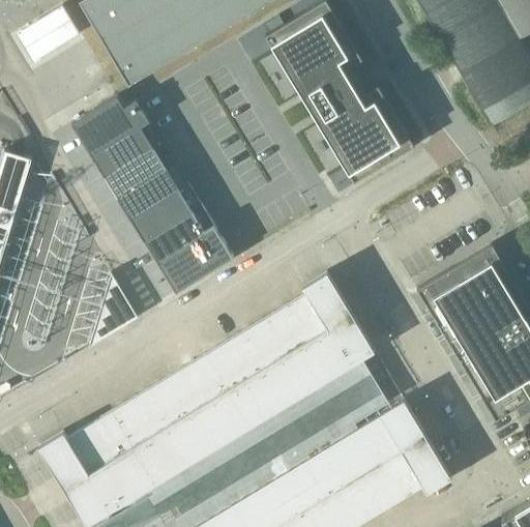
[(131,84),(274,0),(85,0),(83,1),(83,0),(79,2),(81,5),(82,5),(127,83),(126,84),(128,87),(131,85),(131,84)]
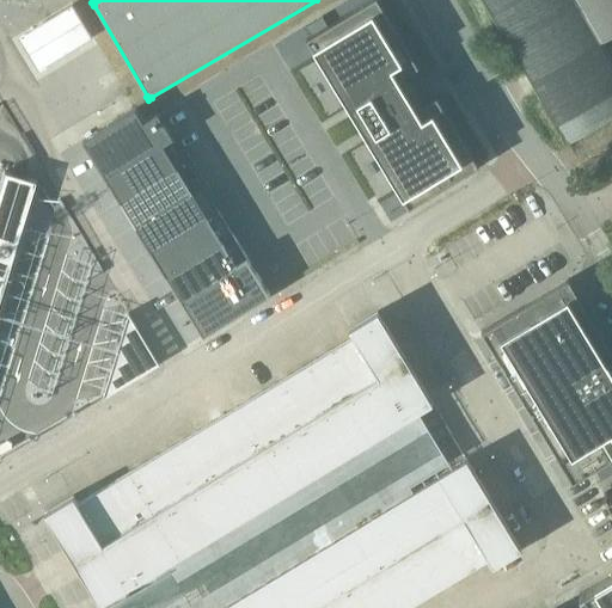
[(404,93),(402,90),(408,86),(407,86),(403,80),(418,71),(377,0),(306,43),(409,213),(479,170),(436,100),(421,110),(417,104),(418,103),(417,103),(412,106),(410,102),(404,93)]
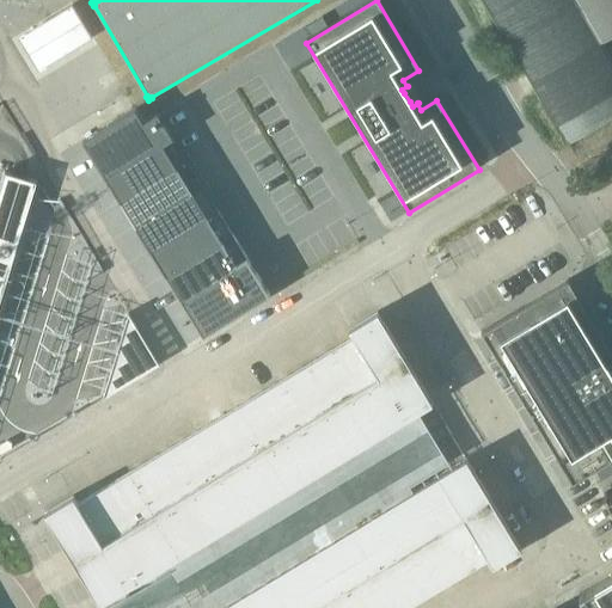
[(611,0),(481,0),(567,145),(611,117),(611,65),(600,44),(611,37),(611,0)]
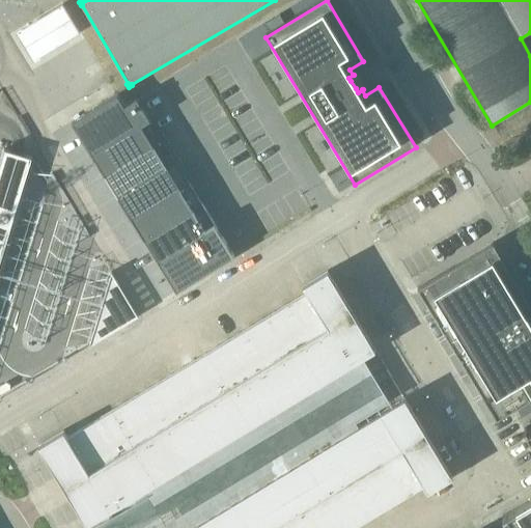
[(62,4),(15,33),(32,62),(80,34),(62,4)]
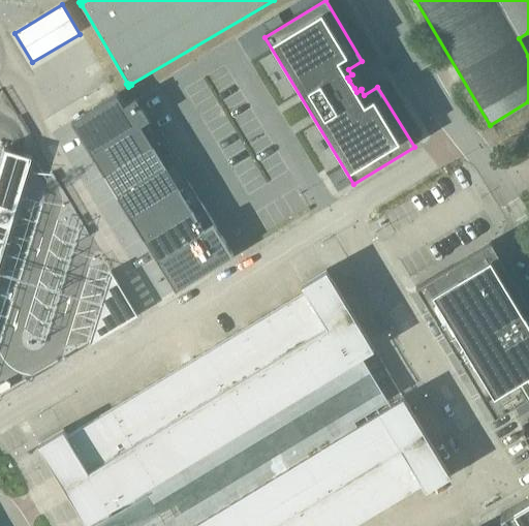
[(124,106),(118,96),(82,118),(184,288),(229,260),(133,101),(124,106)]
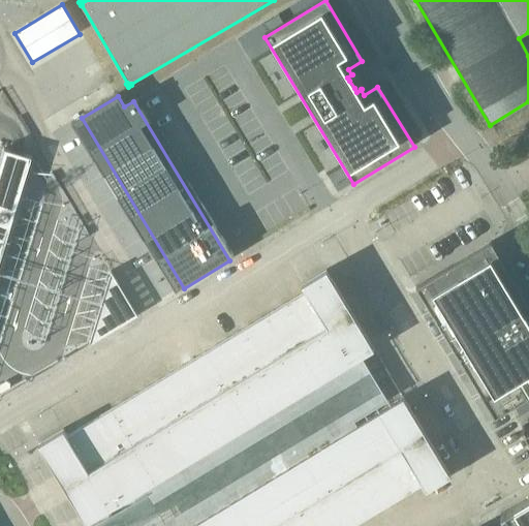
[(0,265),(32,160),(4,152),(0,163),(0,265)]
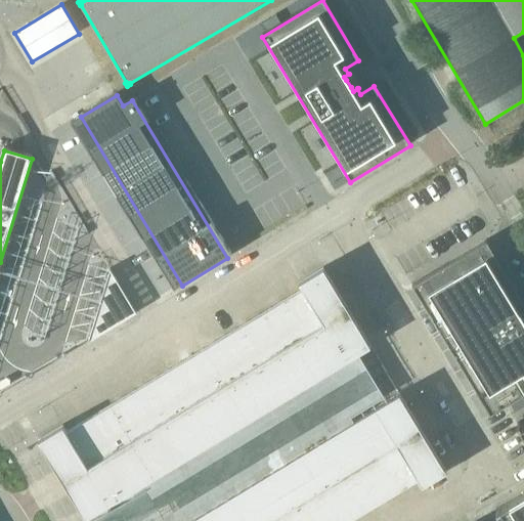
[(523,396),(523,304),(486,243),(411,288),(431,320),(440,334),(462,370),(471,385),(490,417),(523,396)]
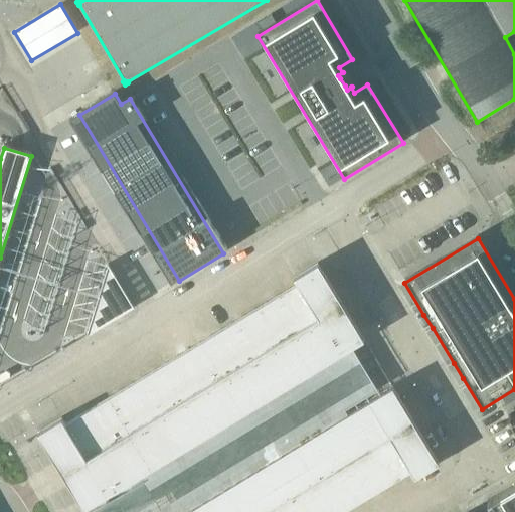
[(295,280),(299,286),(66,427),(63,420),(39,435),(84,511),(88,511),(365,342),(319,266),(295,280)]
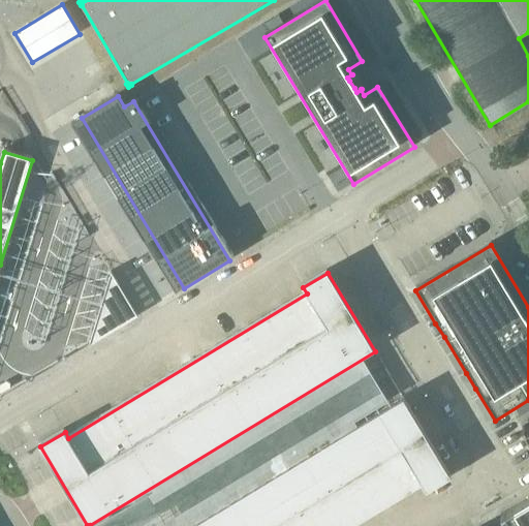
[(112,274),(89,347),(105,337),(104,336),(121,327),(121,328),(137,318),(128,302),(127,303),(117,286),(118,285),(112,274)]
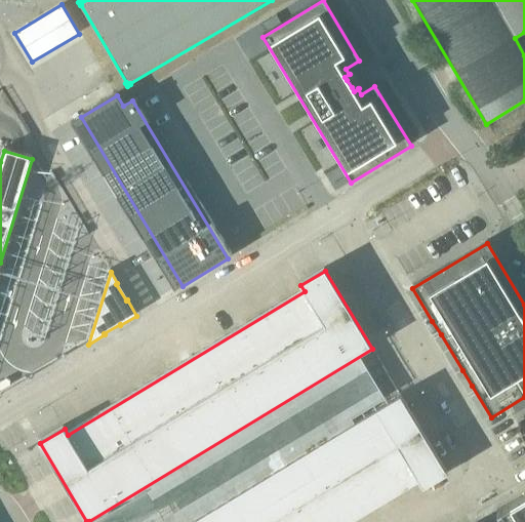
[(401,396),(193,521),(356,521),(420,483),(423,489),(449,475),(401,396)]
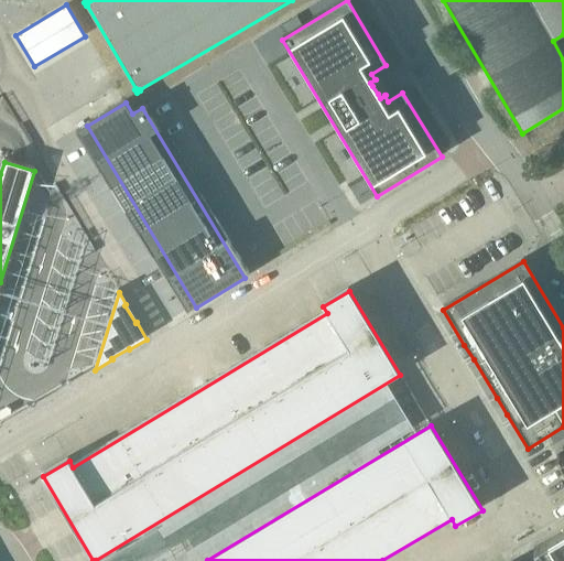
[(563,560),(563,459),(561,461),(559,457),(556,459),(563,471),(563,532),(533,552),(535,554),(539,552),(544,560),(563,560)]
